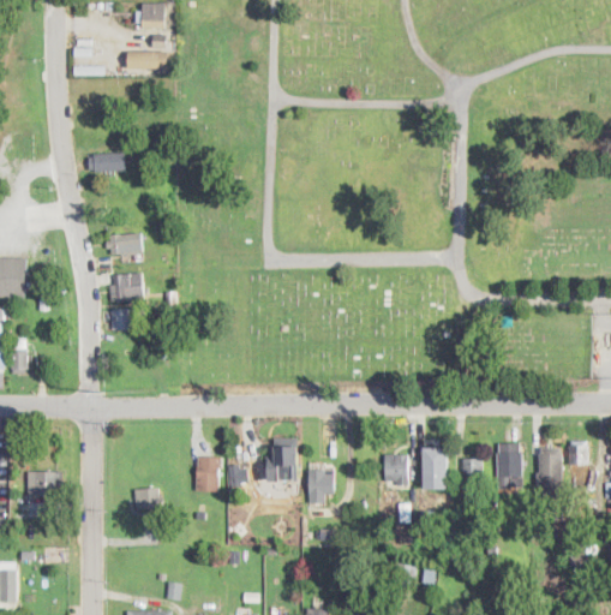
[(166,4),(165,28),(141,27),(142,3),(166,4)]
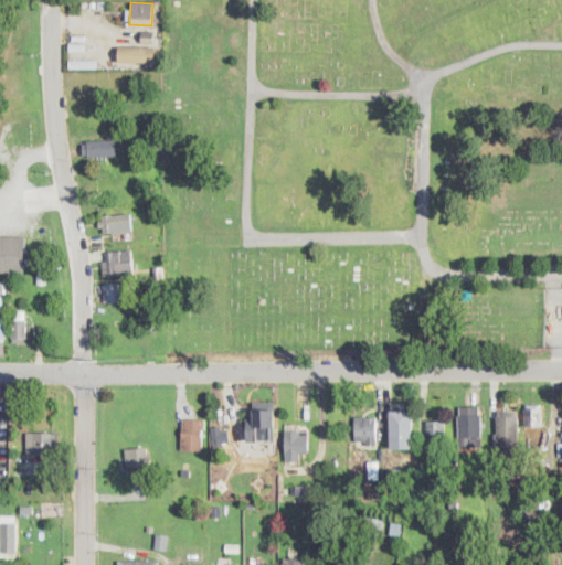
[(152,32),(152,43),(139,43),(140,32),(152,32)]
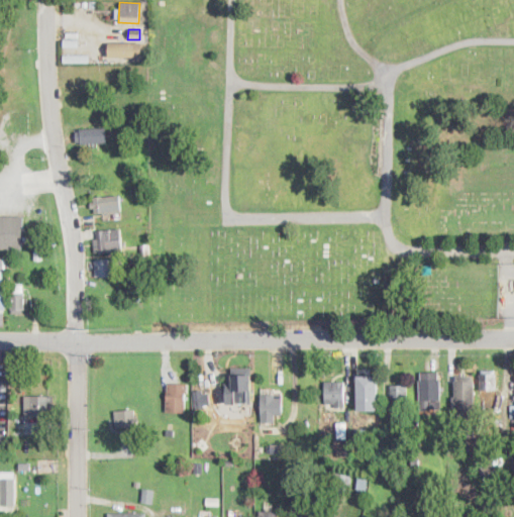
[(145,43),(145,58),(106,58),(106,43),(145,43)]
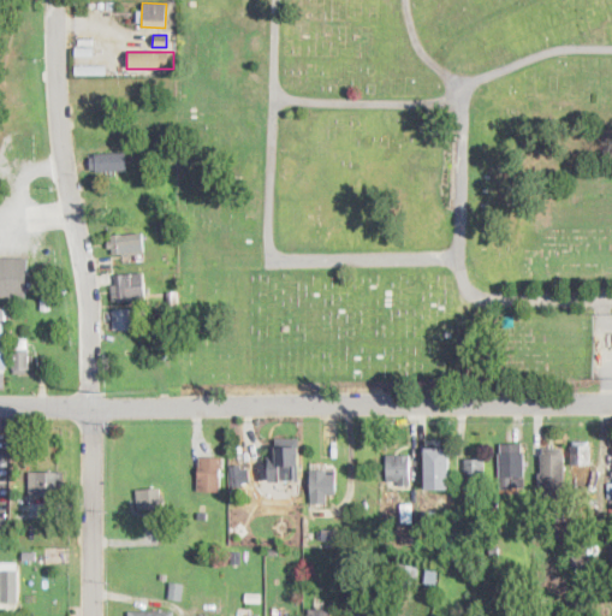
[(104,75),(104,76),(73,75),(73,65),(105,66),(104,75)]
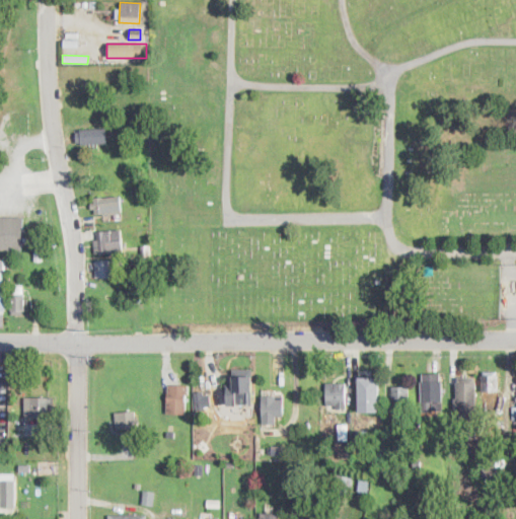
[(104,128),(105,144),(79,145),(79,143),(75,143),(74,132),(78,132),(78,130),(104,128)]
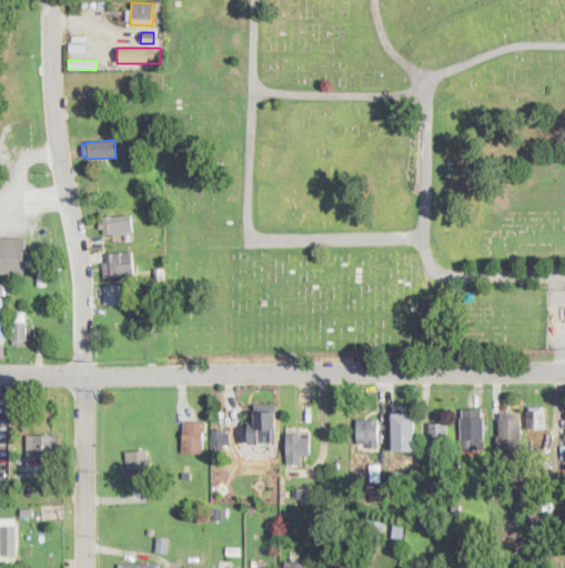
[(130,215),(132,239),(129,239),(129,235),(102,237),(102,227),(98,227),(97,222),(101,222),(101,217),(130,214),(130,215)]
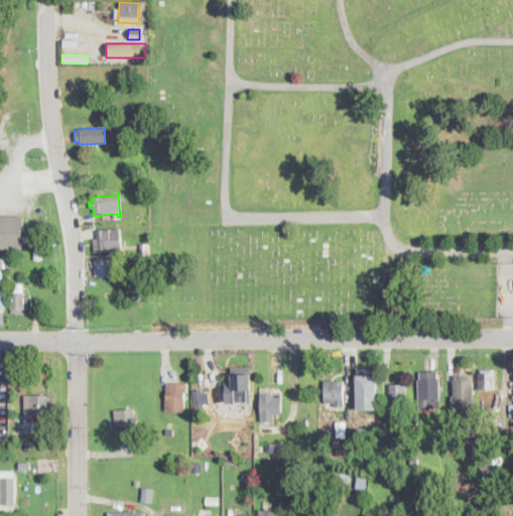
[(0,216),(22,217),(21,234),(29,234),(29,243),(21,243),(20,250),(0,248),(0,216)]
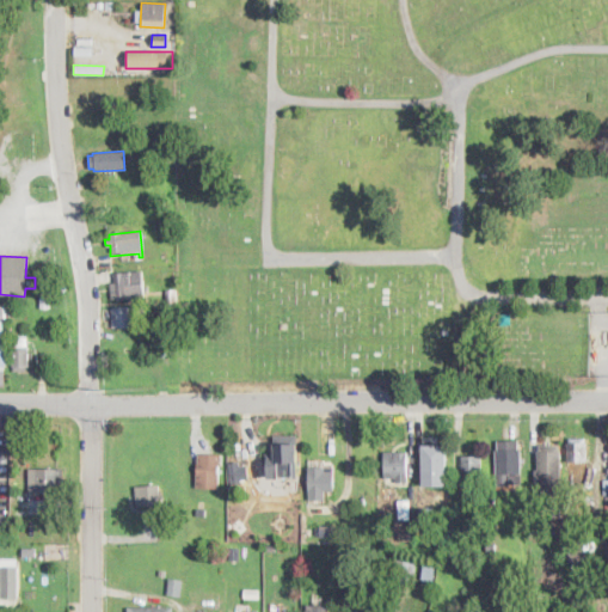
[(143,298),(124,300),(110,300),(109,281),(128,280),(128,271),(141,270),(143,298)]
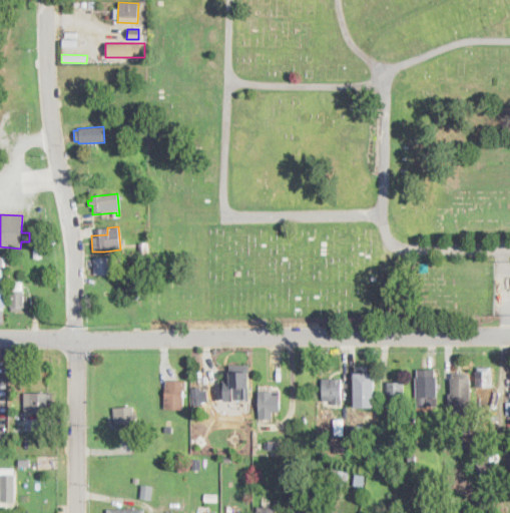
[(146,253),(136,254),(135,242),(146,242),(146,253)]
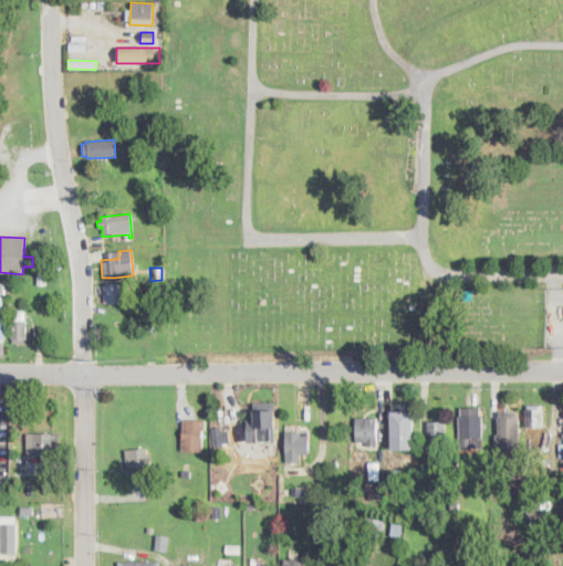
[(44,284),(37,284),(35,269),(43,269),(44,284)]
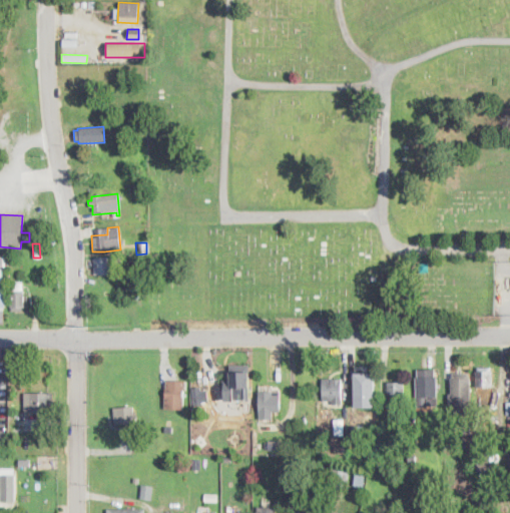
[(113,274),(93,275),(92,258),(116,257),(116,264),(112,265),(113,274)]
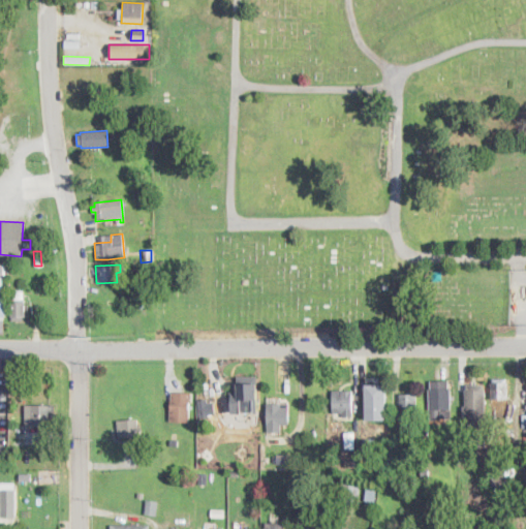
[(22,291),(23,303),(27,303),(27,313),(23,313),(23,316),(21,316),(22,320),(9,320),(9,291),(22,291)]
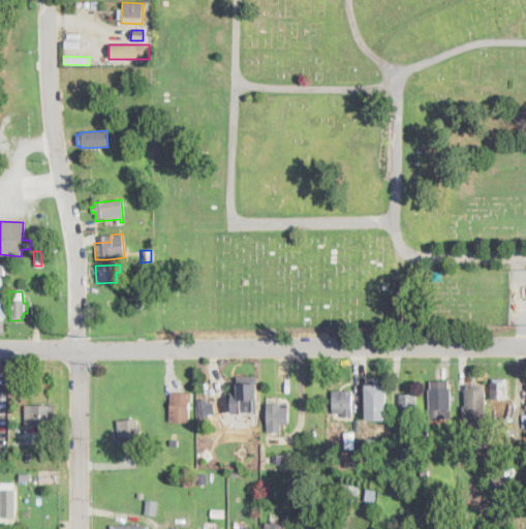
[(255,377),(254,395),(259,395),(259,404),(255,404),(255,407),(236,407),(236,404),(231,404),(231,389),(231,384),(237,384),(237,377),(255,377)]
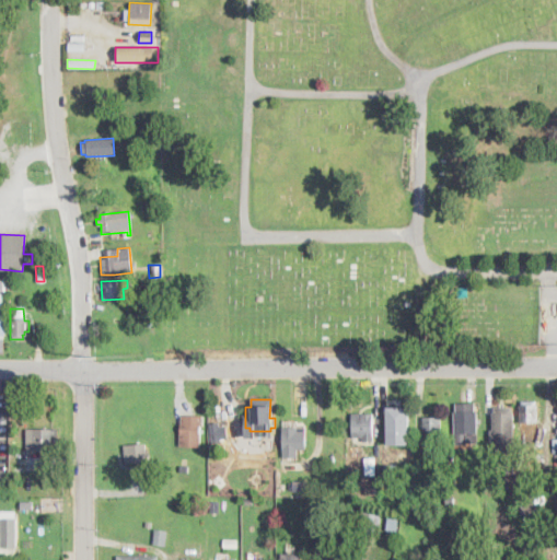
[(536,405),(535,427),(517,427),(518,406),(520,406),(521,401),(534,403),(534,405),(536,405)]
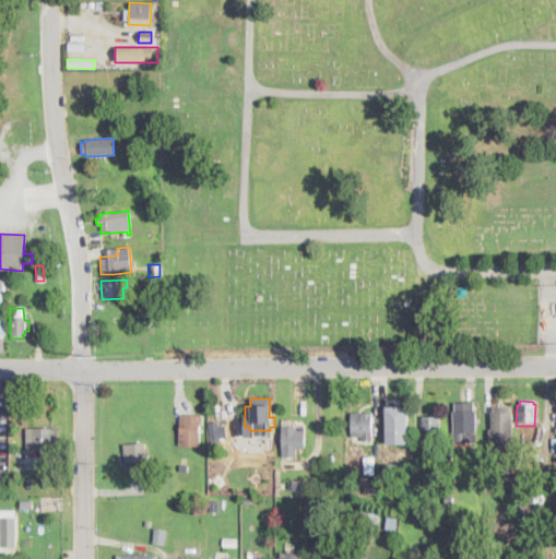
[(385,405),(385,442),(406,443),(406,406),(385,405)]
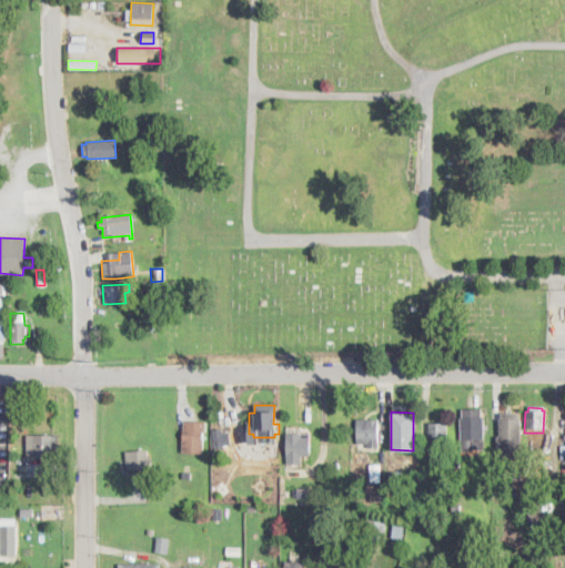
[(517,413),(517,419),(520,419),(520,458),(498,458),(498,448),(495,448),(495,437),(498,437),(498,419),(500,419),(500,413),(517,413)]
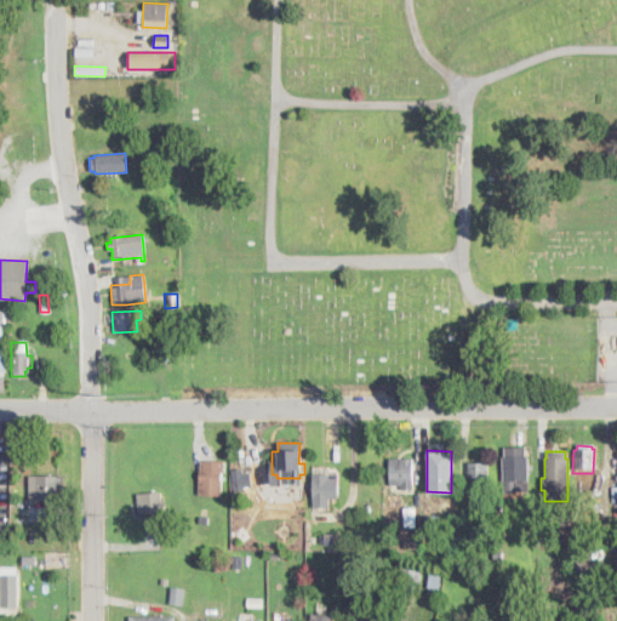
[(526,456),(526,482),(515,482),(515,494),(503,494),(502,482),(501,456),(526,456)]
